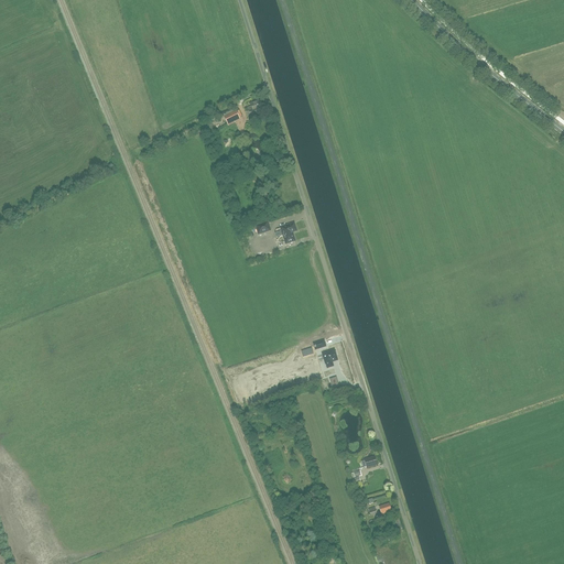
[(260,114),(259,110),(263,108),(261,100),(251,104),(252,107),(248,108),(251,117),(260,114)]
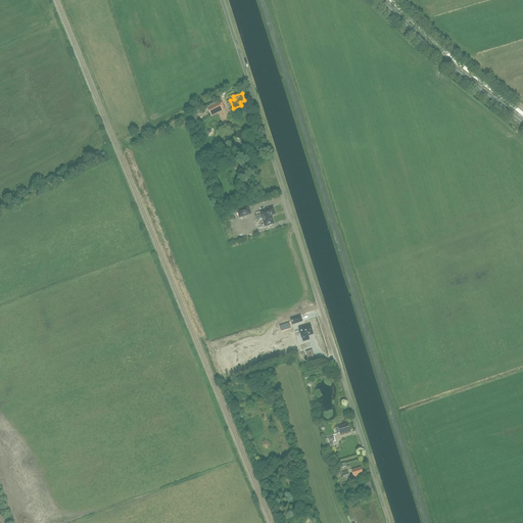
[(219,104),(208,109),(211,114),(222,109),(219,104)]
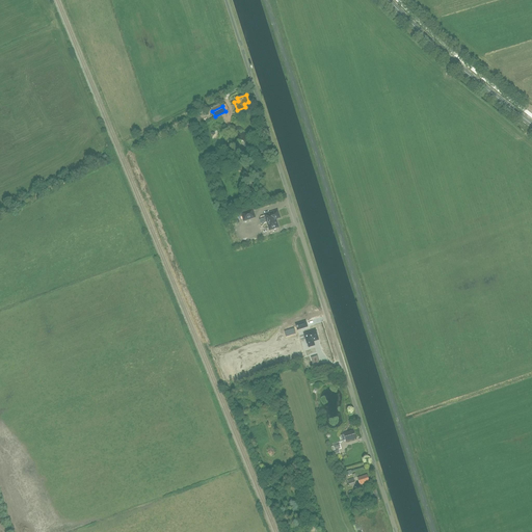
[(243,221),(256,218),(253,209),(241,213),(243,221)]
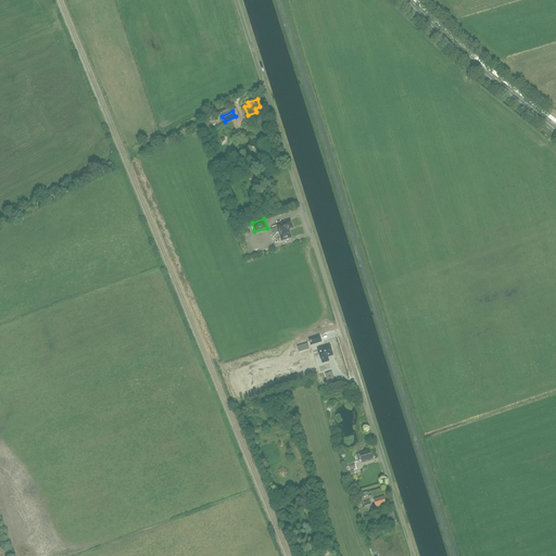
[(288,229),(292,227),(290,219),(277,225),(282,241),(291,238),(288,229)]
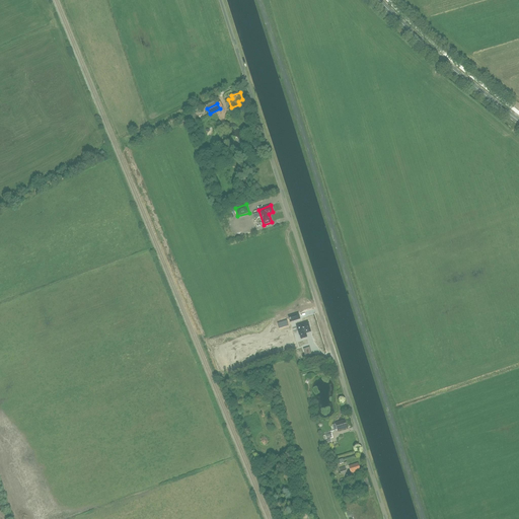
[(298,313),(289,316),(289,318),(289,319),(290,322),(291,321),(293,321),(297,319),(299,319),(300,319),(298,313)]
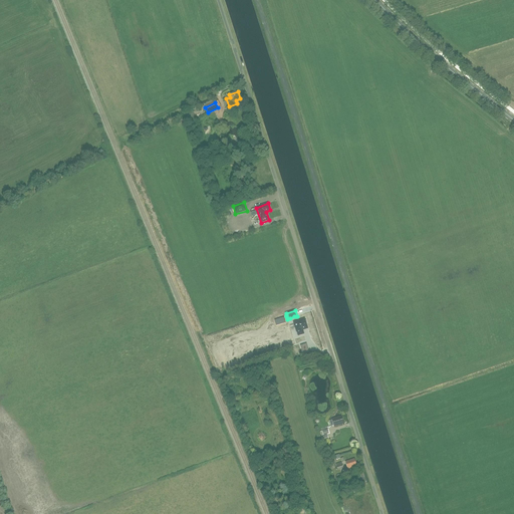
[(304,318),(294,322),(297,331),(298,335),(304,333),(302,330),(307,328),(306,322),(306,320),(305,319),(304,318)]
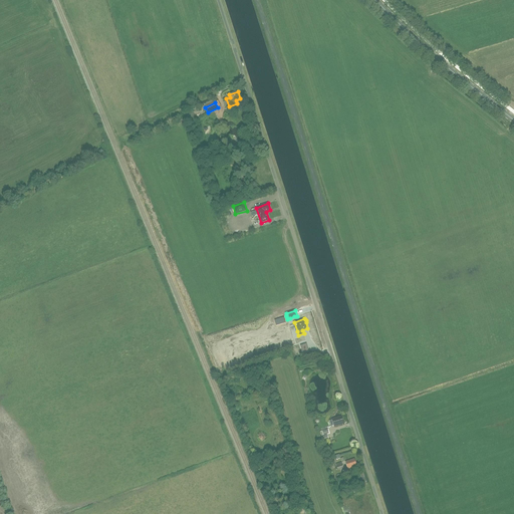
[(334,427),(343,424),(341,416),(332,419),(332,420),(329,420),(331,426),(334,425),(334,427)]
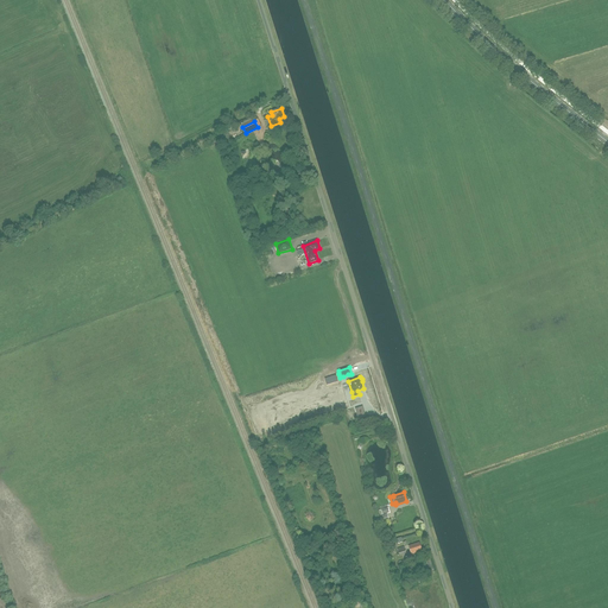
[(419,543),(409,546),(411,555),(422,551),(419,543)]
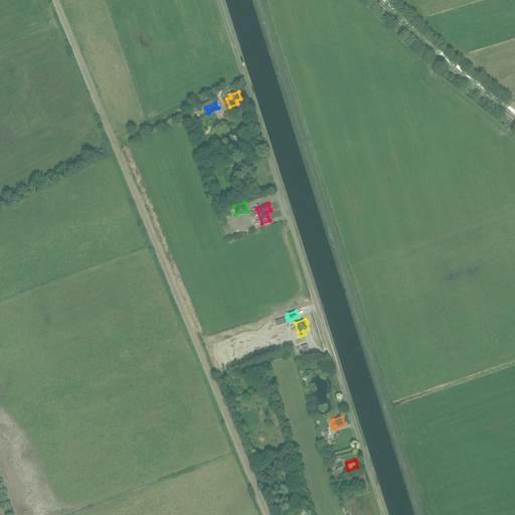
[(344,469),(342,463),(336,465),(338,471),(344,469)]
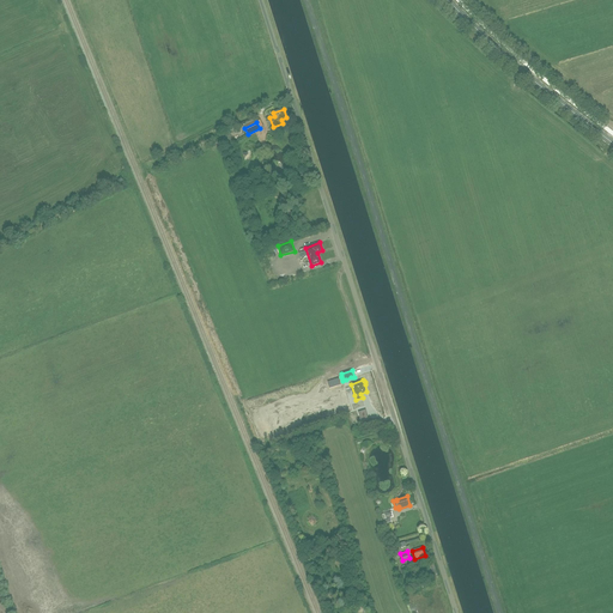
[(413,599),(417,612),(431,612),(428,599),(425,600),(424,596),(413,599)]
